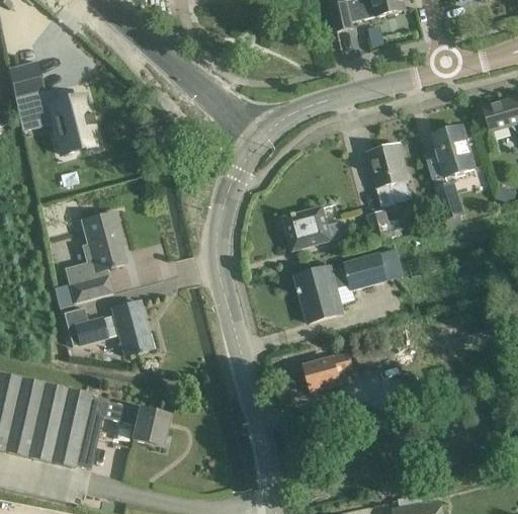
[(406,8),(403,0),(349,0),(345,1),(345,0),(329,4),(335,29),(353,25),(352,20),(406,8)]
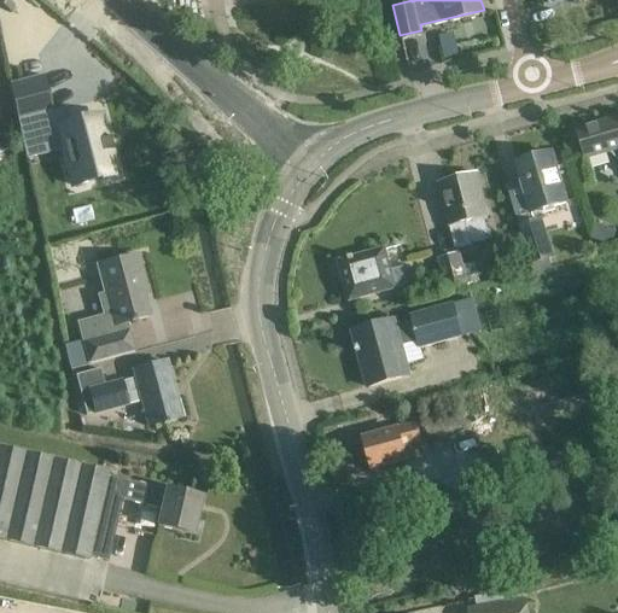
[(44,73),(10,81),(25,156),(27,156),(23,134),(58,124),(64,146),(74,182),(116,171),(110,149),(112,147),(112,146),(111,146),(109,136),(110,136),(110,135),(106,135),(100,112),(69,121),(65,105),(53,107),(44,73)]
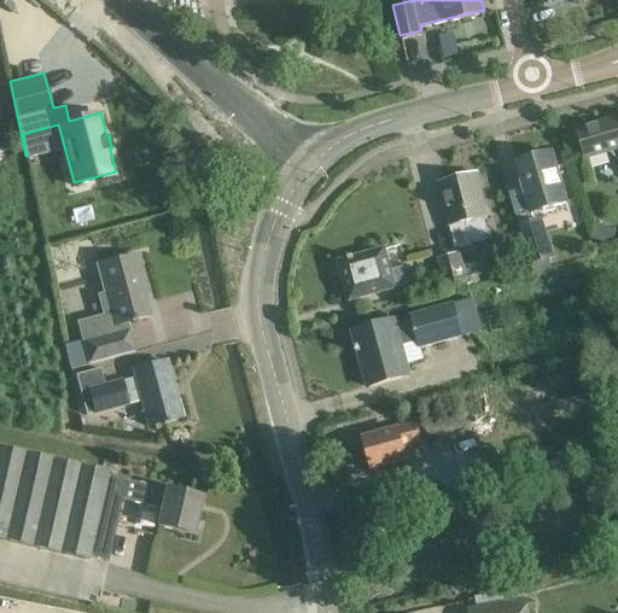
[(617,116),(578,128),(586,153),(617,142),(617,116)]
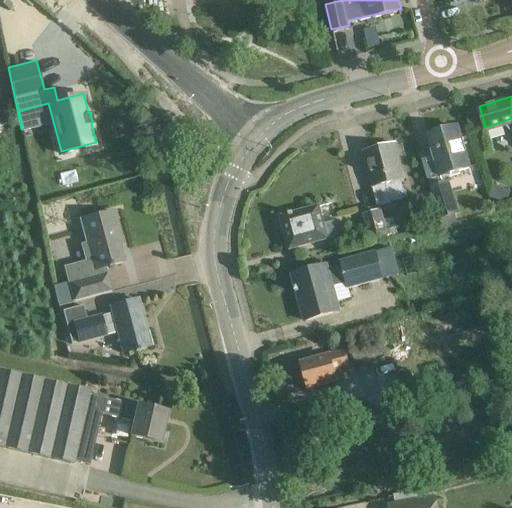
[(438,174),(467,165),(455,124),(426,133),(438,174)]
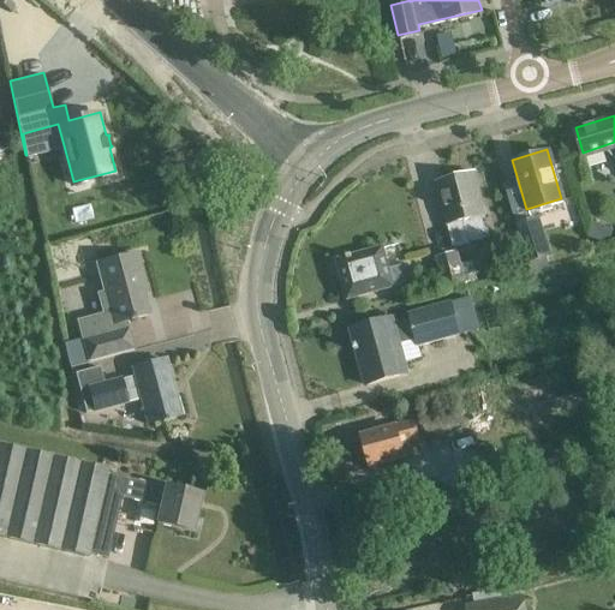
[(452,241),(491,232),(476,167),(435,177),(452,241)]
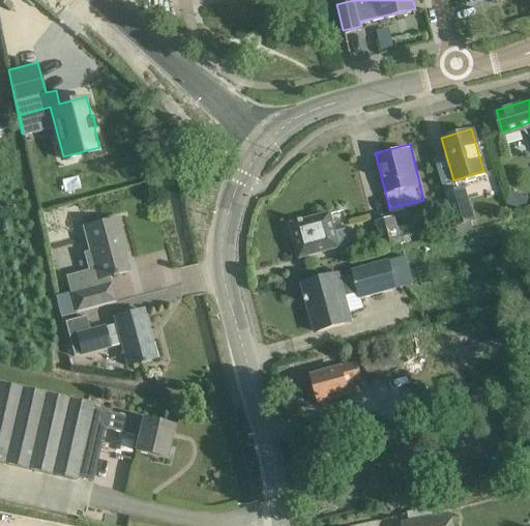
[(457,231),(472,226),(470,220),(474,218),(465,184),(445,191),(457,231)]
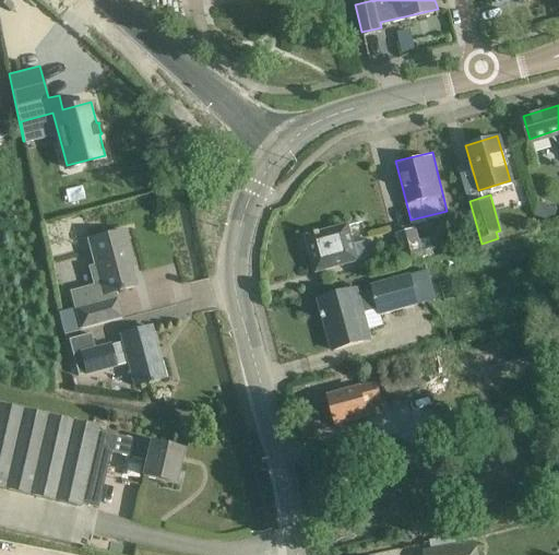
[(557,205),(538,199),(534,213),(552,219),(557,205)]
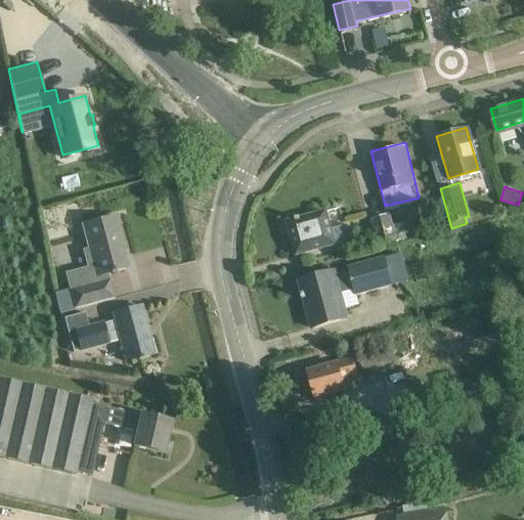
[(297,251),(334,241),(348,236),(345,223),(331,227),(325,208),(288,218),(297,251)]
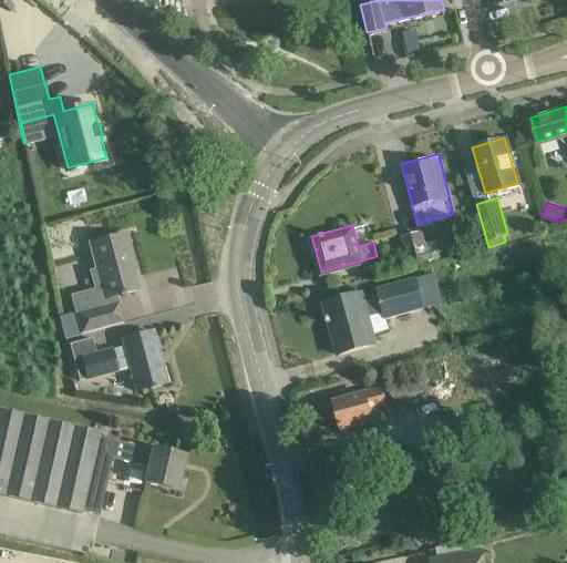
[(423,242),(420,229),(401,235),(409,262),(410,262),(412,268),(429,264),(441,260),(439,254),(443,253),(437,232),(430,234),(431,239),(423,242)]
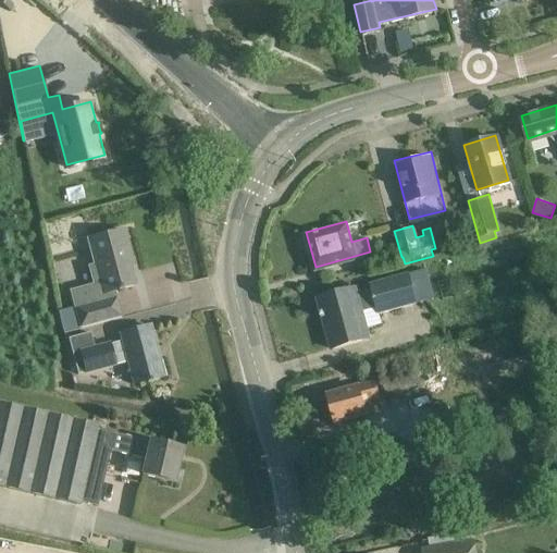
[(79,326),(121,315),(114,289),(135,283),(127,255),(131,254),(124,226),(88,236),(95,261),(87,263),(91,281),(70,287),(79,326)]
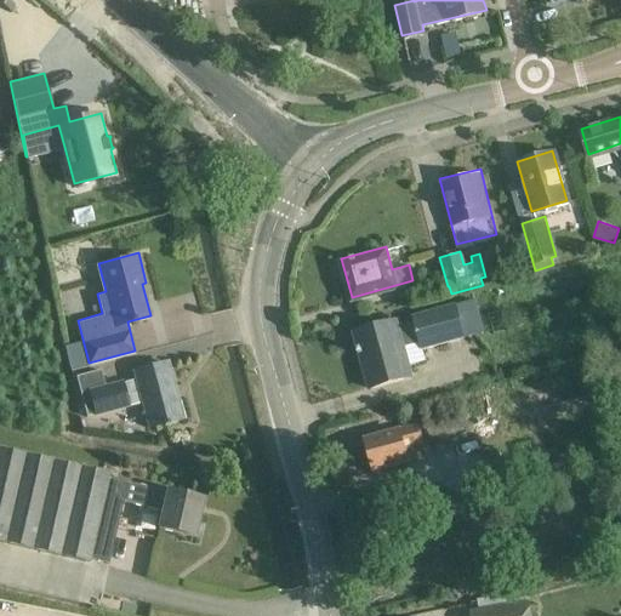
[(511,278),(524,273),(522,263),(508,268),(511,278)]
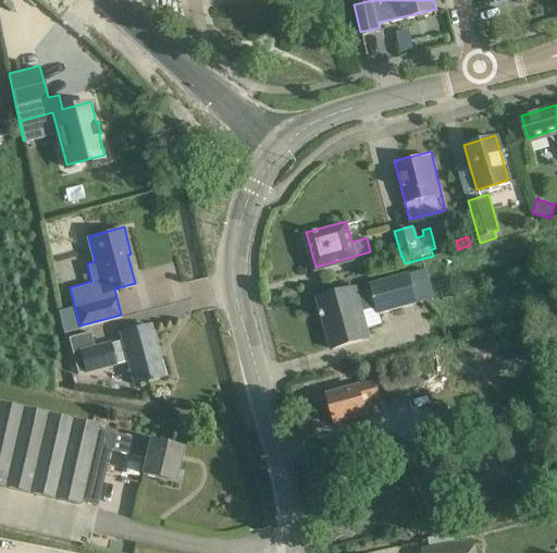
[(370,282),(371,286),(354,292),(353,286),(317,296),(331,346),(367,336),(359,309),(376,304),(379,311),(432,296),(423,267),(370,282)]
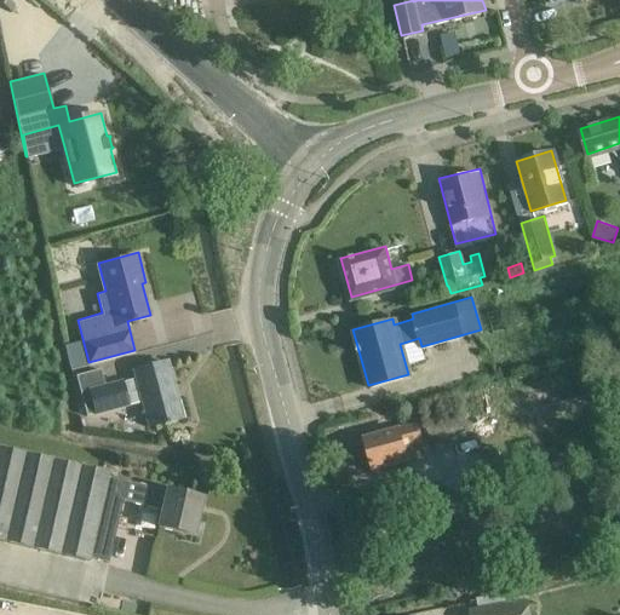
[(610,371),(619,368),(619,346),(606,350),(610,371)]
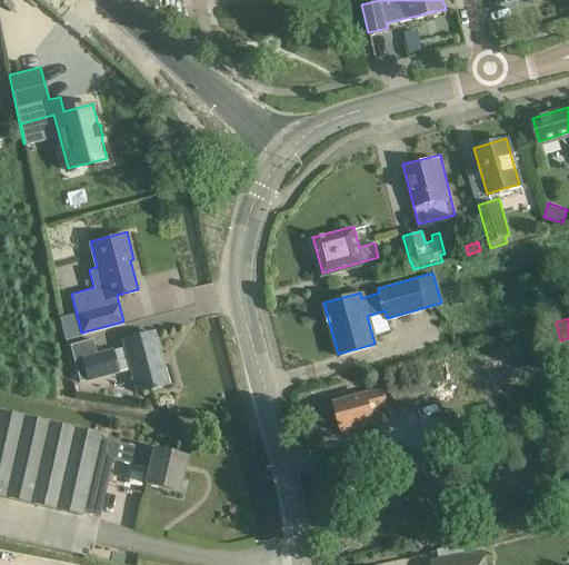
[(123,338),(125,345),(112,348),(112,347),(96,352),(91,337),(69,343),(79,379),(87,377),(87,379),(119,370),(118,369),(130,366),(137,389),(167,380),(152,330),(123,338)]
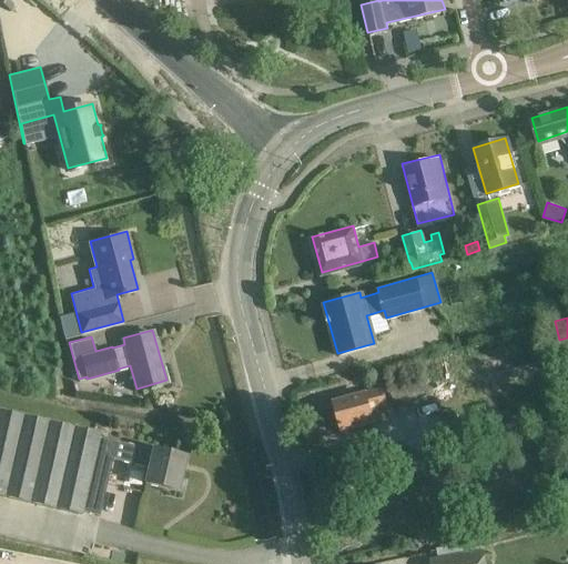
[(340,429),(373,420),(369,408),(387,403),(383,385),(332,400),(340,429)]
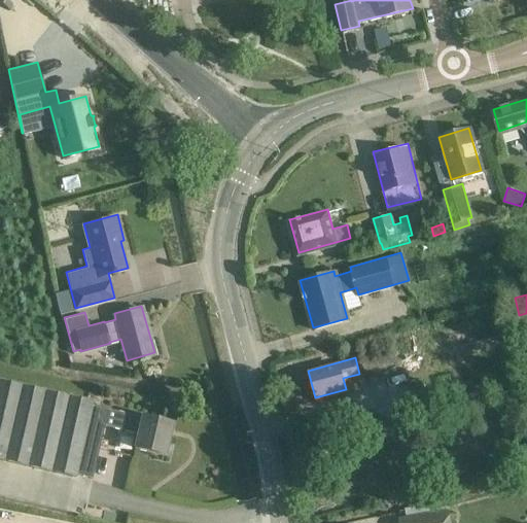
[(76,472),(92,403),(93,399),(68,394),(22,383),(0,378),(0,457),(50,469),(75,476),(76,472)]
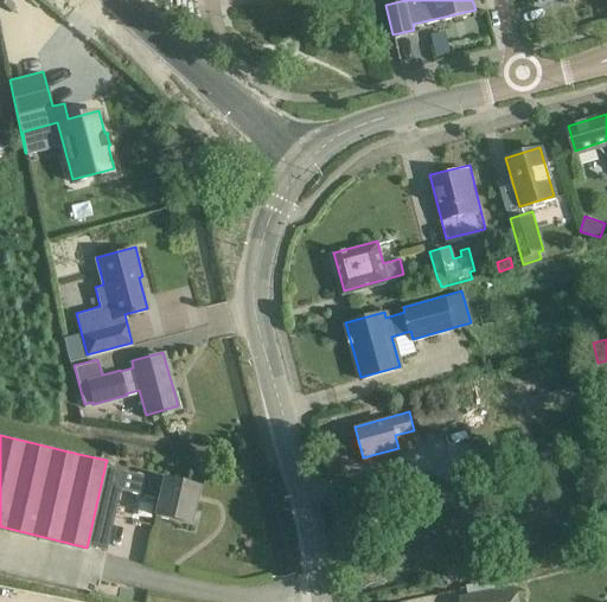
[(106,463),(88,543),(106,548),(120,487),(158,495),(154,513),(190,522),(199,485),(163,475),(106,463)]
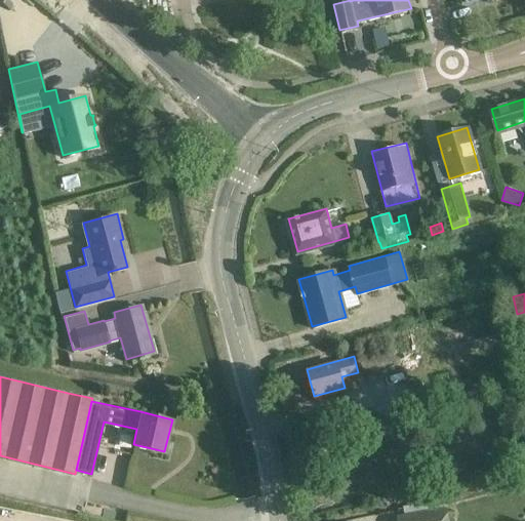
[(450,520),(448,506),(397,514),(398,520),(450,520)]
